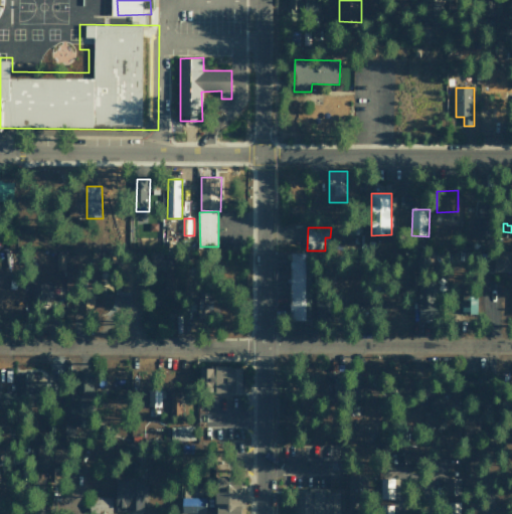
[(163,251),(152,252),(153,272),(167,271),(167,280),(173,280),(173,271),(169,271),(169,260),(164,261),(163,251)]
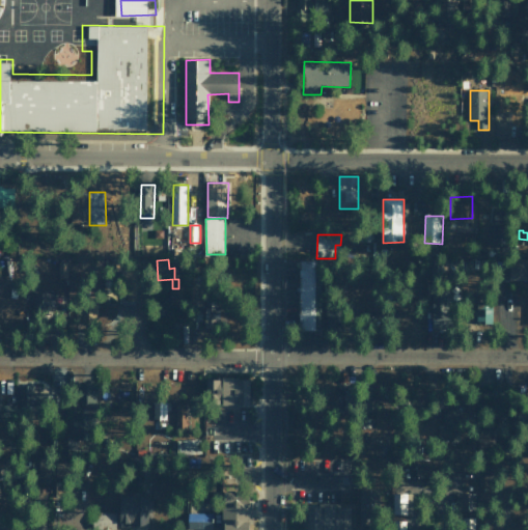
[(320,331),(322,260),(301,260),(299,330),(320,331)]
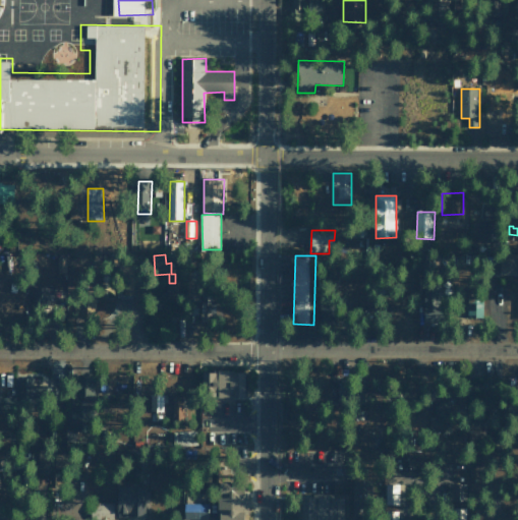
[(501,275),(517,274),(517,258),(501,258),(501,275)]
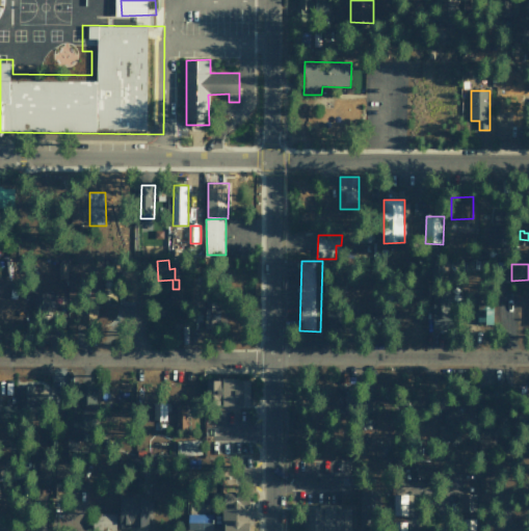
[(36,313),(53,312),(52,293),(35,294),(36,313)]
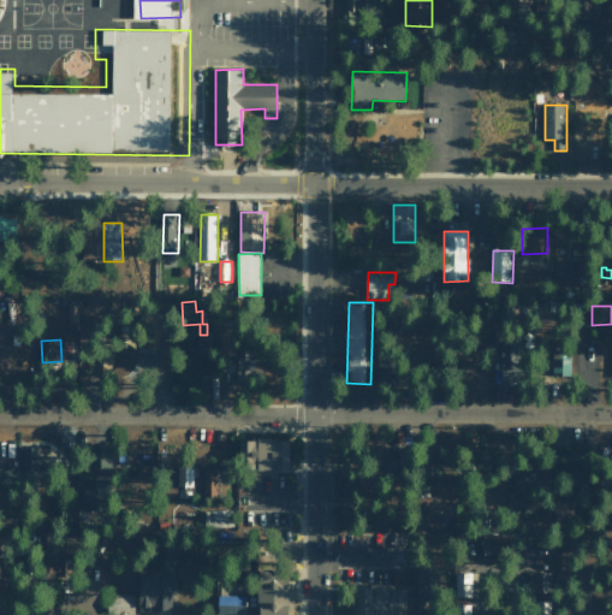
[(266,349),(254,349),(254,347),(239,347),(241,371),(267,370),(266,349)]
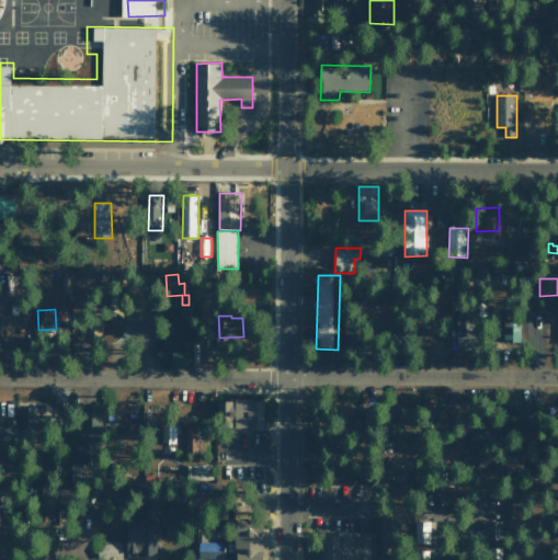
[(264,400),(219,399),(219,430),(264,430),(264,400)]
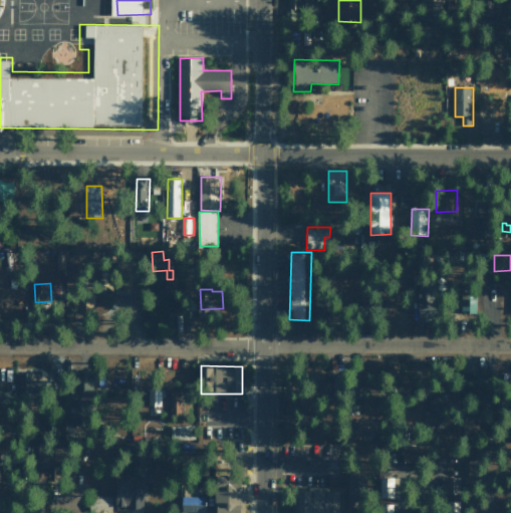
[(162,390),(150,390),(150,408),(162,407),(162,390)]
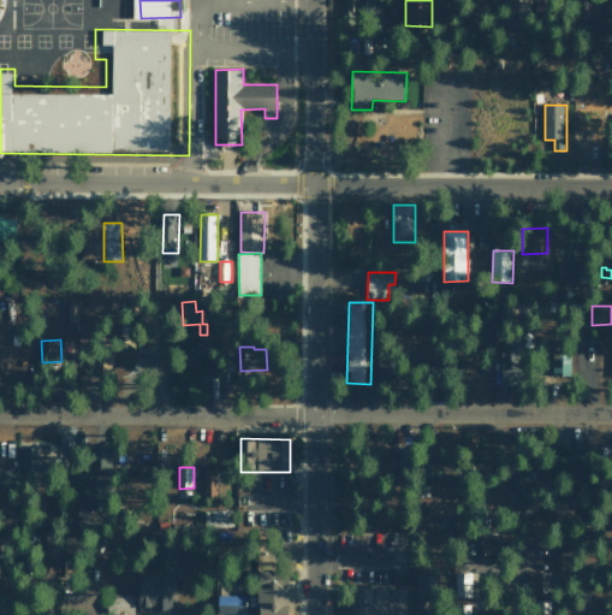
[(205,469),(206,498),(218,498),(217,469),(205,469)]
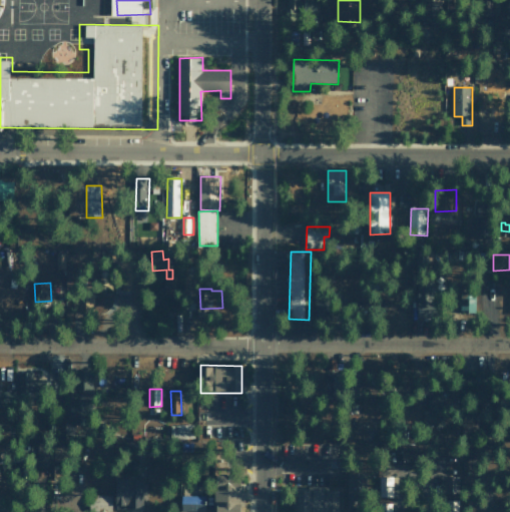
[(425,410),(425,426),(444,425),(443,398),(429,398),(429,410),(425,410)]
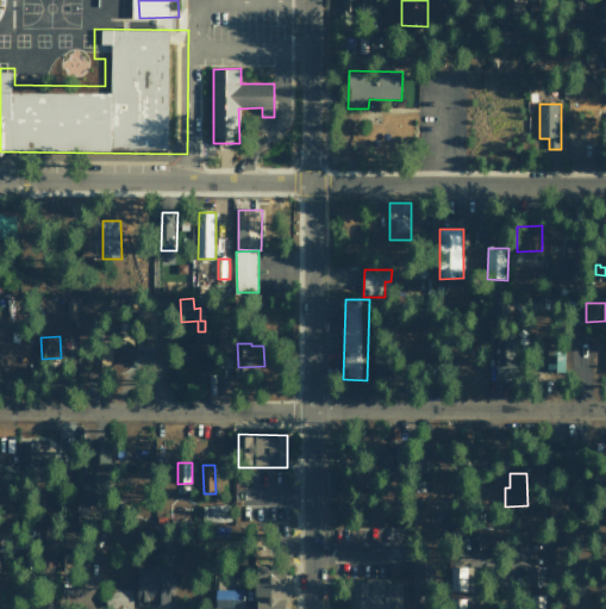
[(83,476),(85,507),(105,507),(105,476),(83,476)]
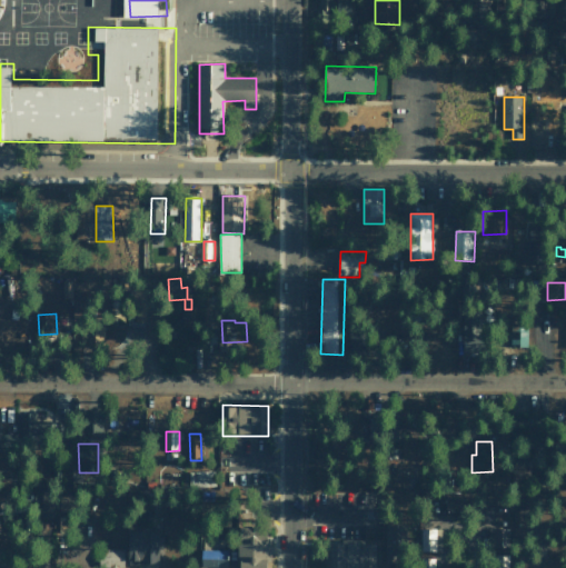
[(211,471),(191,474),(192,488),(212,487),(211,471)]
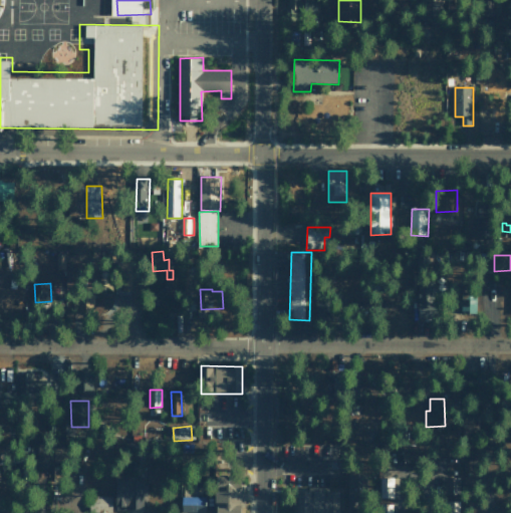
[(243,512),(244,476),(216,476),(215,512),(243,512)]
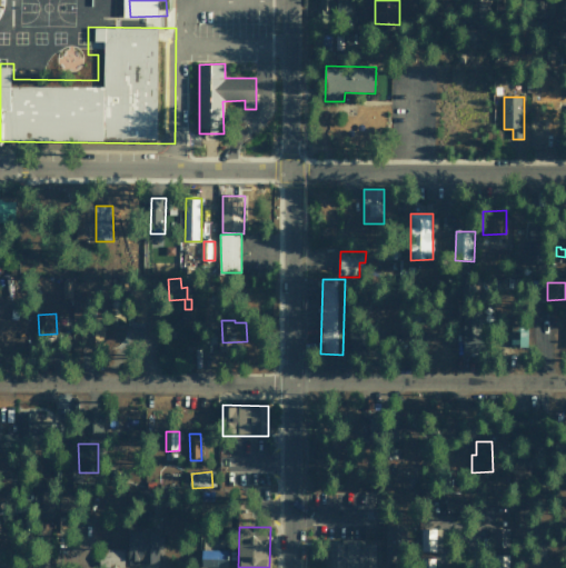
[(437,529),(423,530),(424,552),(438,552),(437,529)]
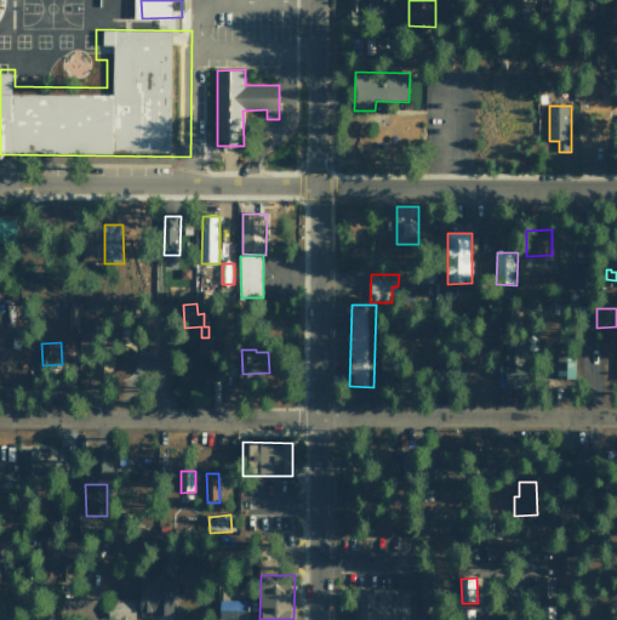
[(175,580),(141,579),(140,614),(173,614),(175,580)]
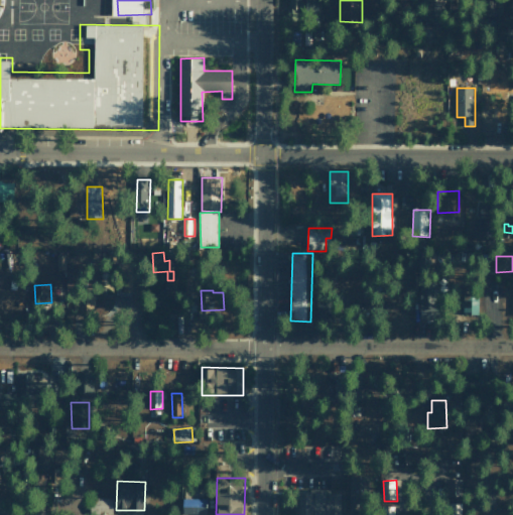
[(299,493),(298,514),(342,514),(342,493),(332,493),(332,489),(309,490),(309,493),(299,493)]
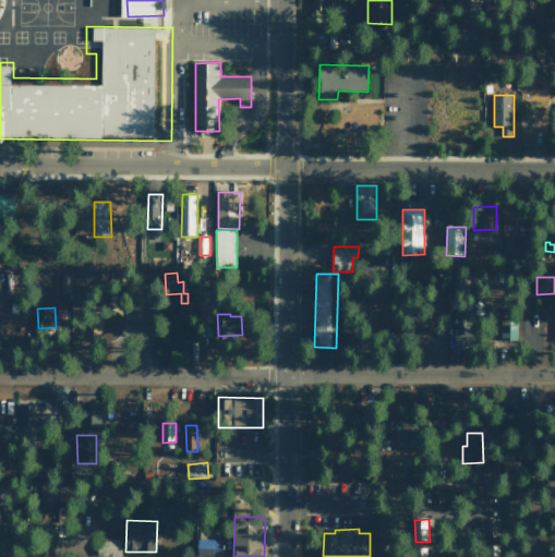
[(99,556),(121,556),(123,541),(101,539),(99,556)]
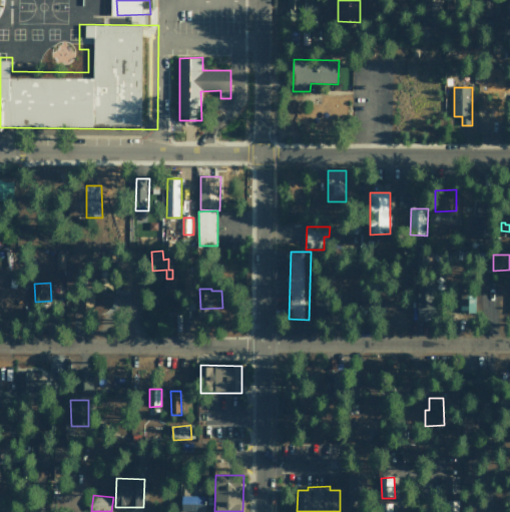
[(206,511),(206,497),(183,496),(182,511),(206,511)]
